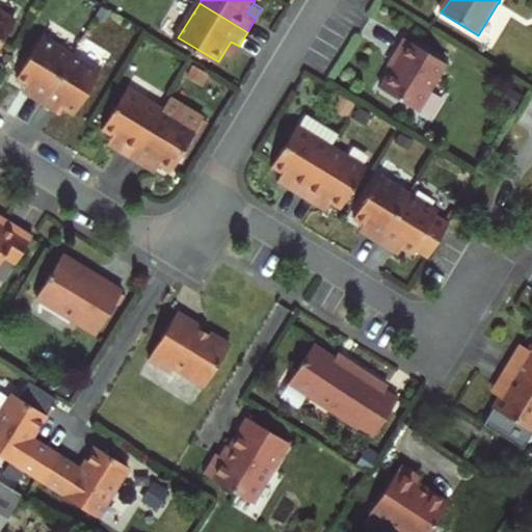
[(0,7),(0,52),(20,20),(0,7)]
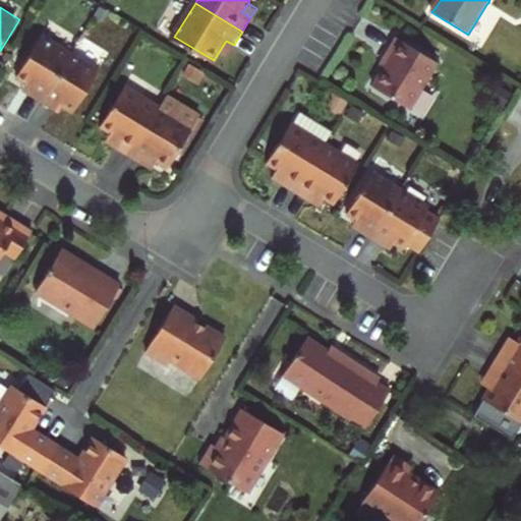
[(46,35),(20,76),(31,82),(37,87),(33,92),(46,100),(74,52),(46,35)]
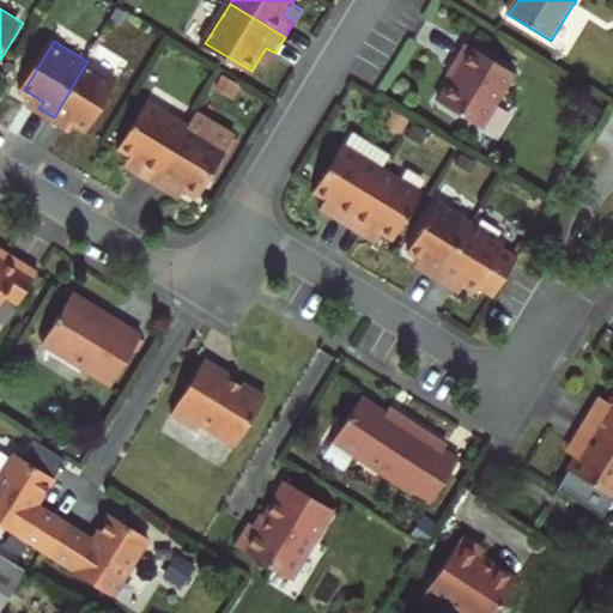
[(517,73),(468,44),(456,62),(461,65),(454,79),(439,102),(484,128),(517,73)]
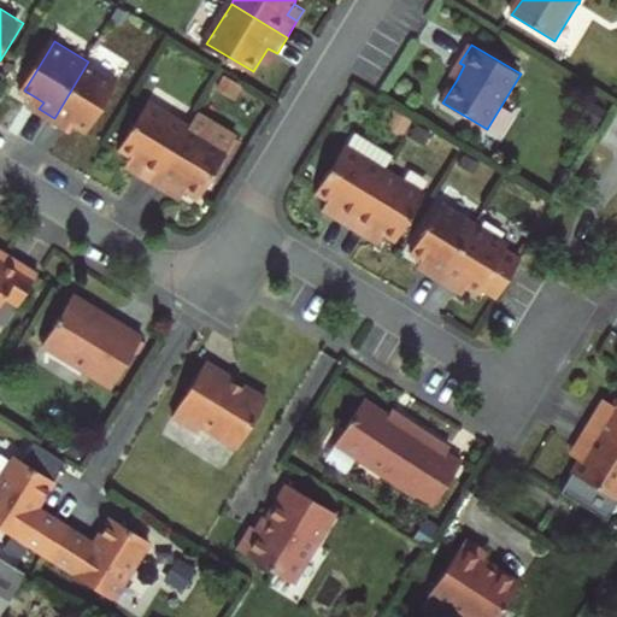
[(88,62),(54,118),(70,128),(74,121),(81,125),(93,131),(123,82),(88,62)]
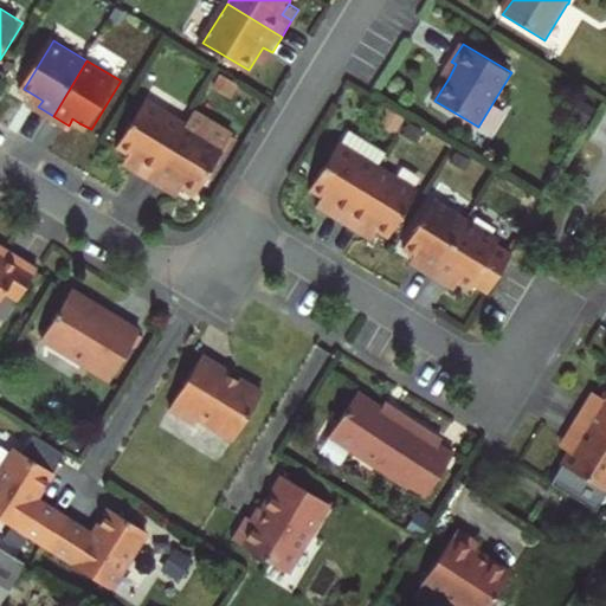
[(451,62),(444,75),(449,78),(456,64),(451,62)]
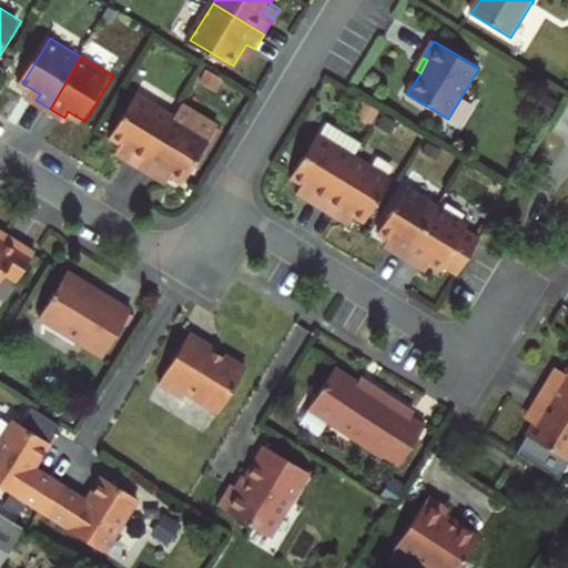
[(40,94),(33,90),(29,97),(36,100),(40,94)]
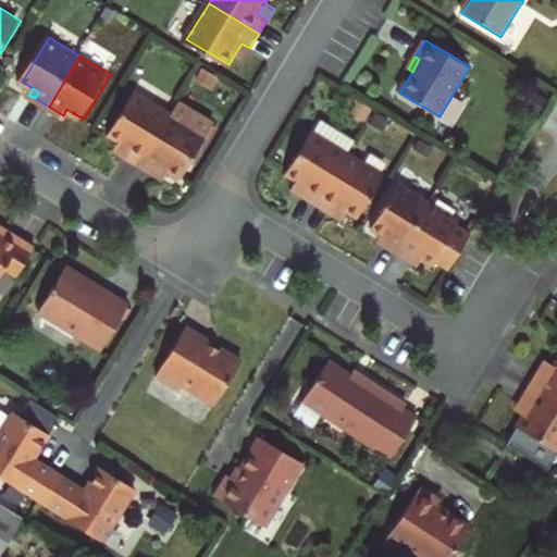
[(128,156),(143,164),(173,114),(137,93),(111,133),(123,140),(133,147),(128,156)]
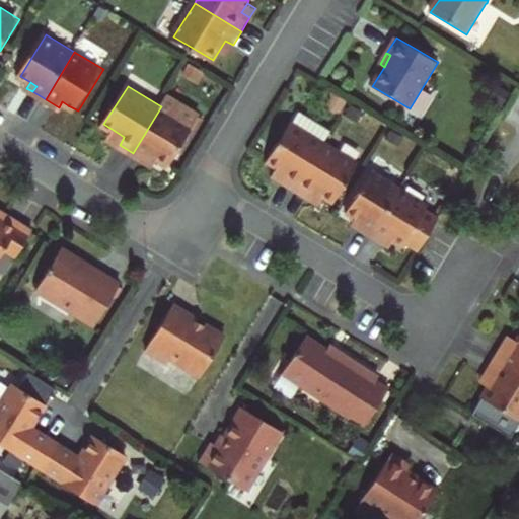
[(161,106),(133,153),(147,161),(151,153),(161,159),(171,166),(202,117),(168,95),(161,106)]
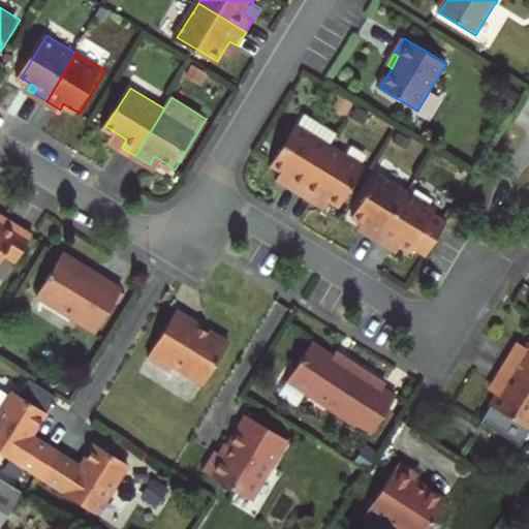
[(63,103),(60,110),(66,114),(69,107),(63,103)]
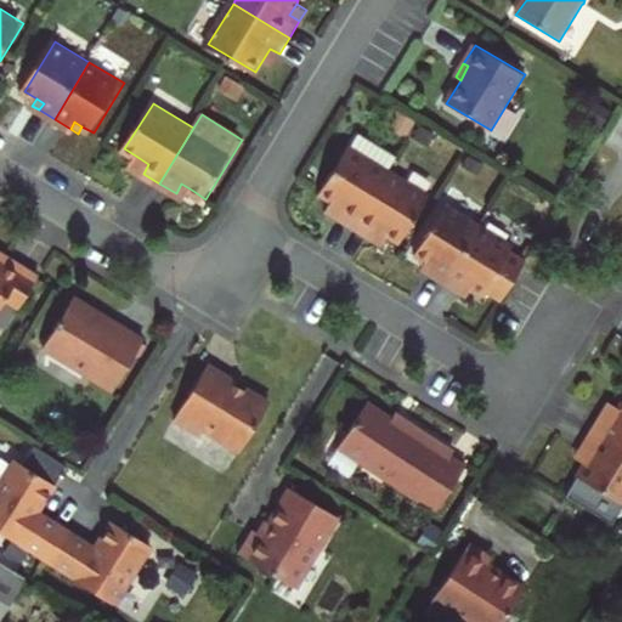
[(339,218),(356,227),(390,170),(397,157),(360,135),(351,148),(349,147),(321,193),(333,201),(345,208),(339,218)]
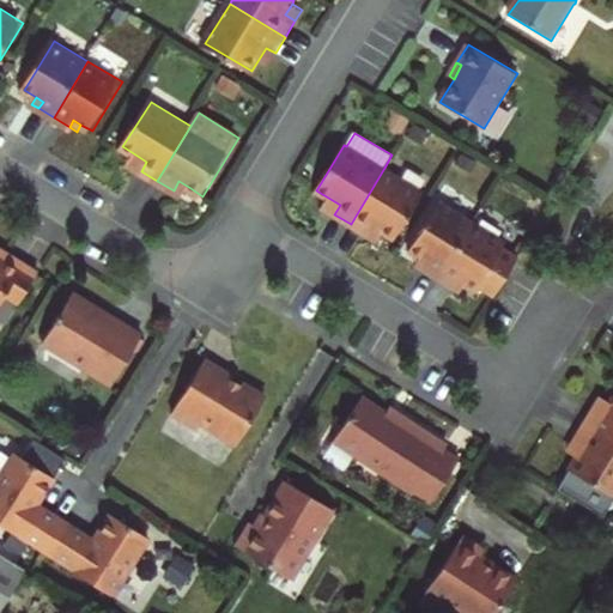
[(129,164),(141,171),(146,162),(135,155),(129,164)]
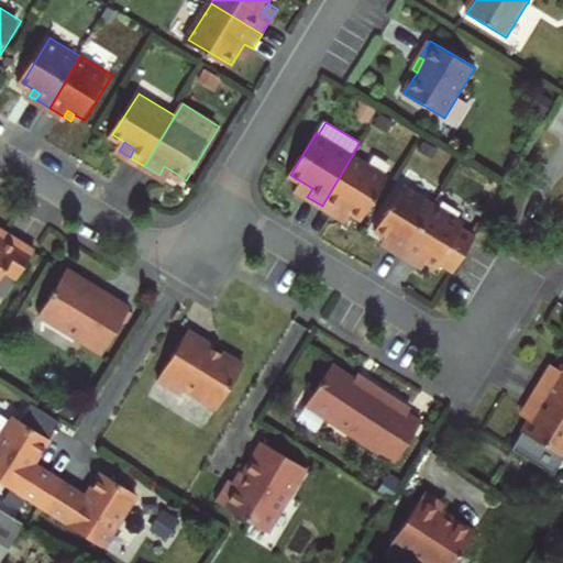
[(353,154),(322,206),(338,214),(342,207),(353,212),(364,219),(389,176),(353,154)]
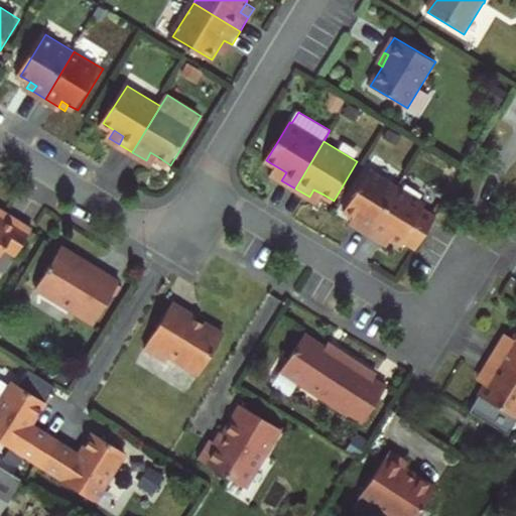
[(150,152),(146,160),(155,166),(160,158),(150,152)]
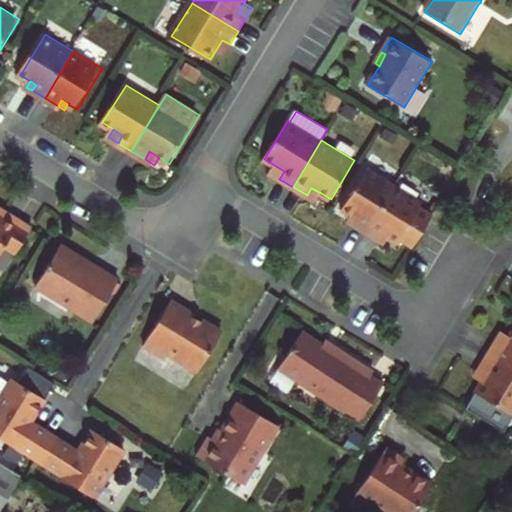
[(270,173),(279,179),(284,171),(274,165),(270,173)]
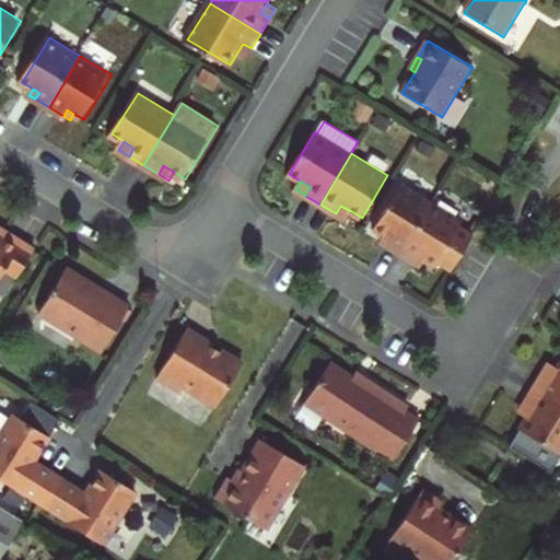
[(401,184),(374,228),(384,234),(391,238),(387,245),(401,253),(432,202),(401,184)]
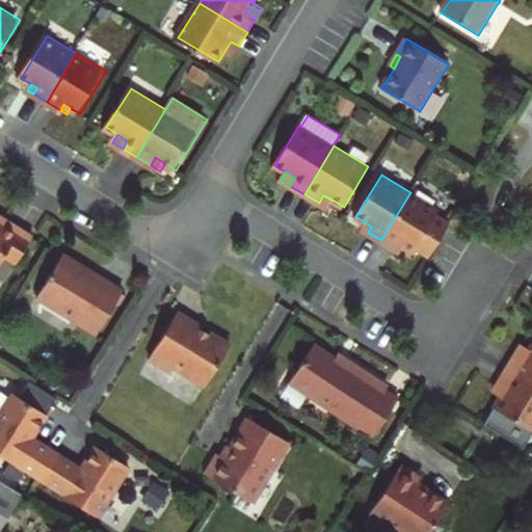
[(410,192),(381,240),(394,248),(398,242),(404,246),(415,253),(417,247),(431,256),(450,222),(437,214),(440,210),(410,192)]
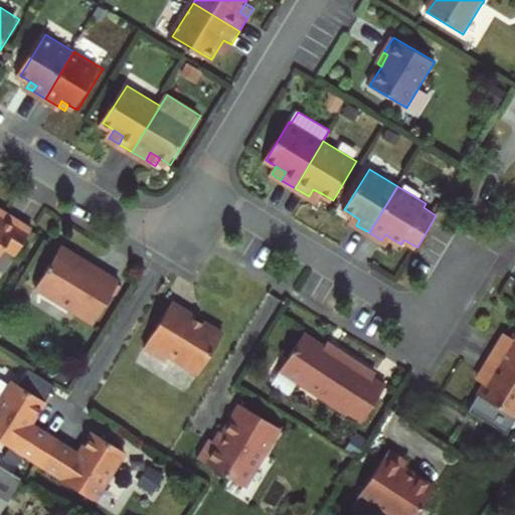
[(313,189),(309,196),(318,202),(323,194),(313,189)]
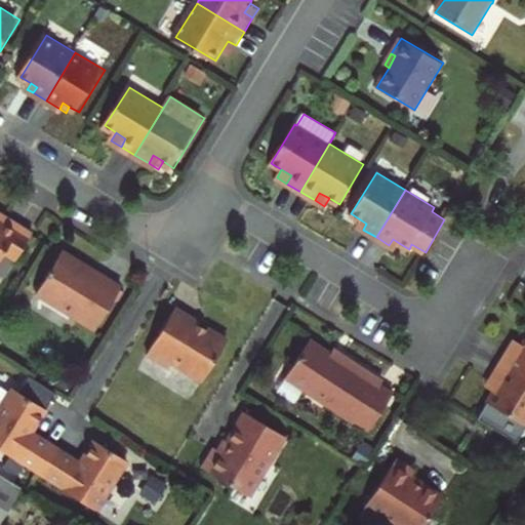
[(7,221),(0,216),(0,264),(7,252),(19,259),(36,233),(9,217),(7,221)]
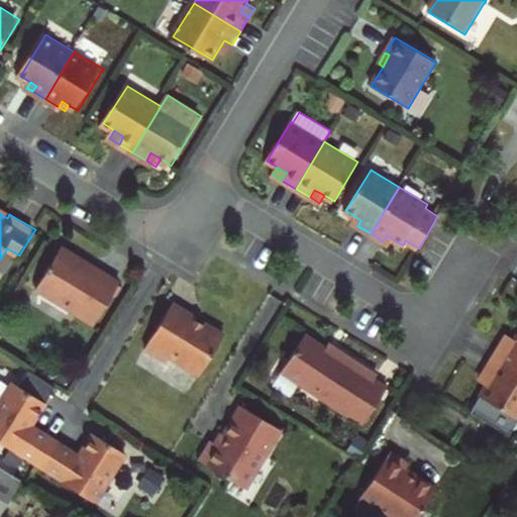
[(351,222),(357,226),(360,220),(354,216),(351,222)]
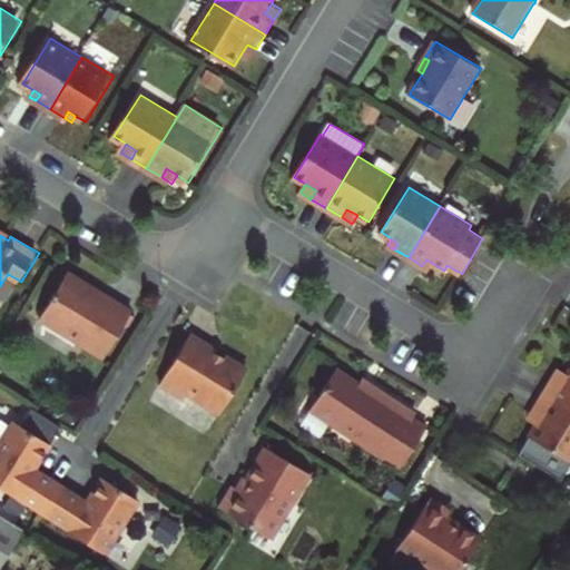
[(426,259),(422,266),(430,271),(433,264),(426,259)]
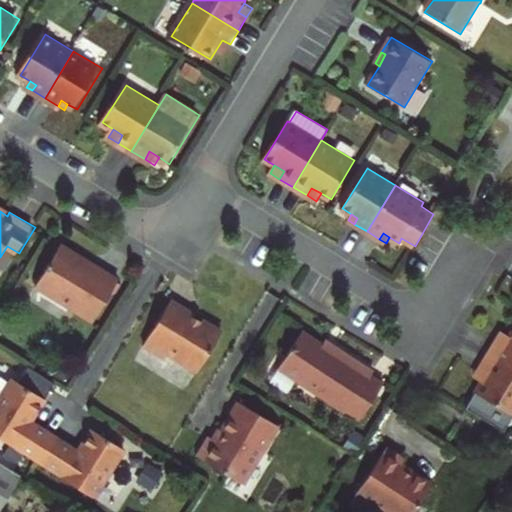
[(83,257),(63,244),(38,285),(75,307),(77,312),(94,322),(120,280),(101,268),(96,269),(84,261),(83,257)]
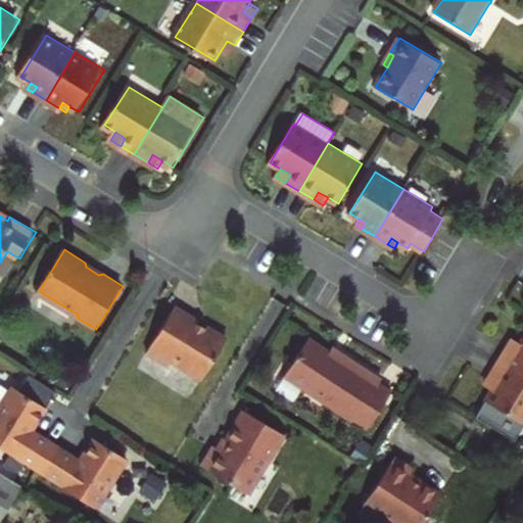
[(178,305),(149,352),(167,363),(174,361),(204,379),(230,338),(209,326),(208,328),(200,323),(201,321),(178,305)]
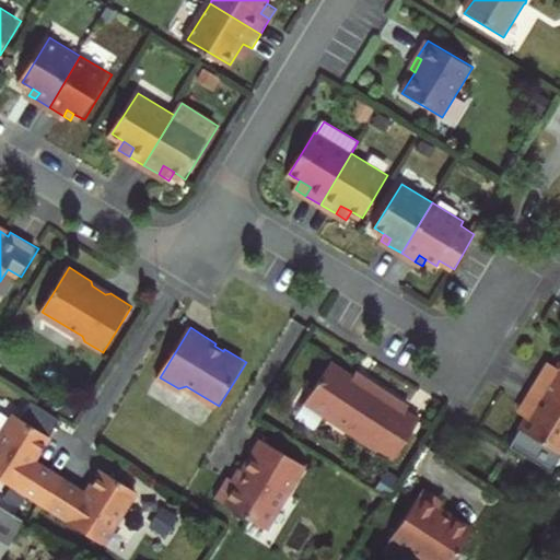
[(331,359),(305,399),(394,456),(420,417),(407,408),(410,404),(375,381),(373,385),(331,359)]
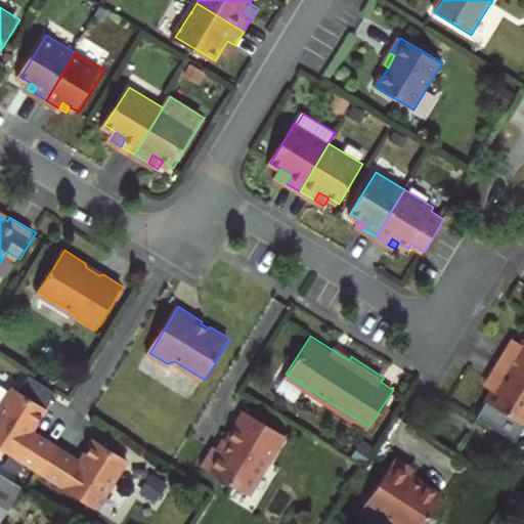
[(514,340),(509,349),(516,354),(522,344),(514,340)]
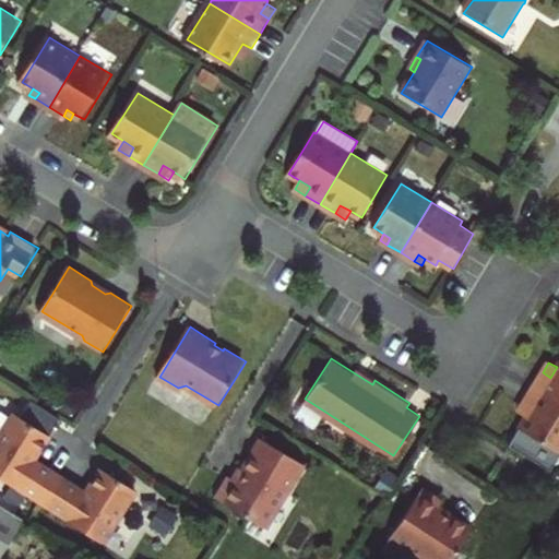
[(543,372),(533,388),(558,402),(558,364),(557,367),(550,378),(543,372)]
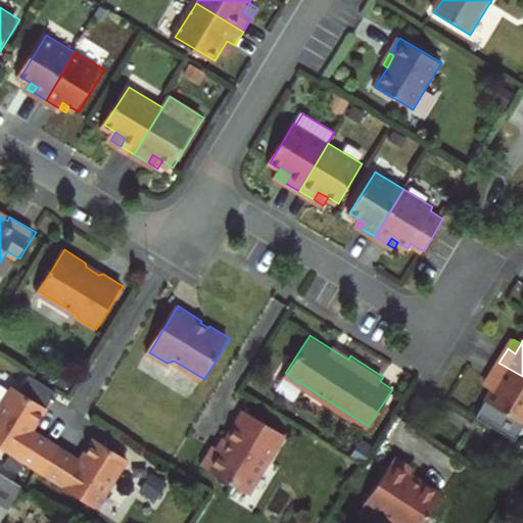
[(522,376),(498,363),(490,377),(498,381),(492,390),(486,401),(522,423),(522,376)]
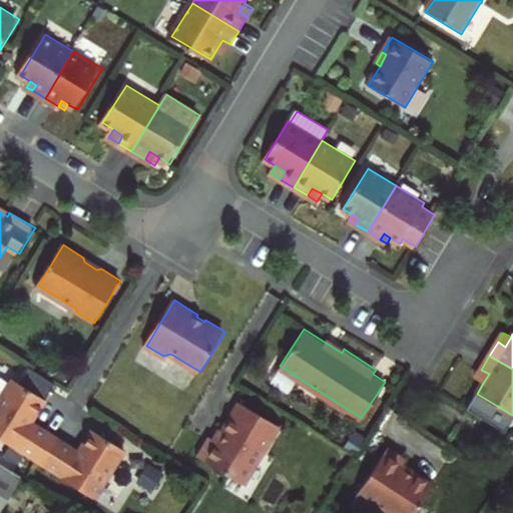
[(489,374),(481,370),(476,378),(483,383),(489,374)]
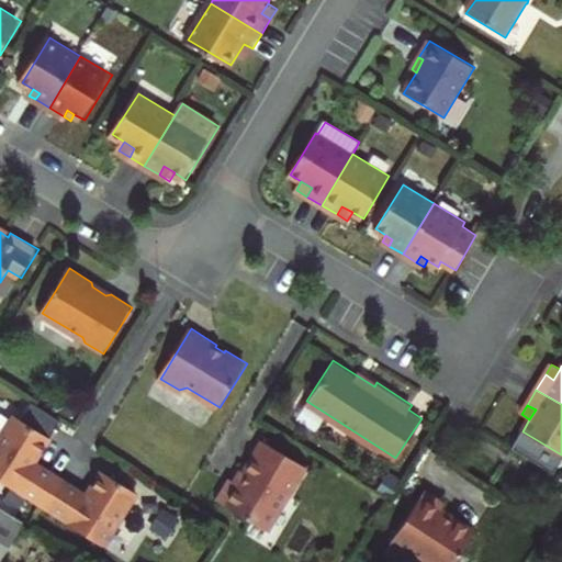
[(31,464),(47,439),(12,417),(0,436),(0,483),(40,508),(57,481),(31,464)]
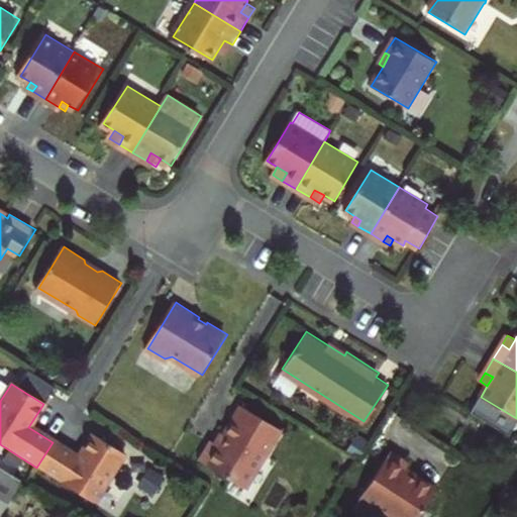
[(213,441),(201,461),(244,488),(259,466),(261,467),(283,431),(243,407),(219,445),(213,441)]
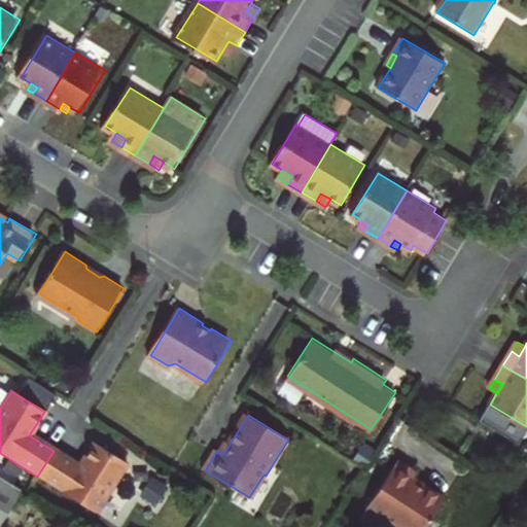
[(78,466),(54,451),(37,477),(95,514),(126,464),(94,444),(78,466)]
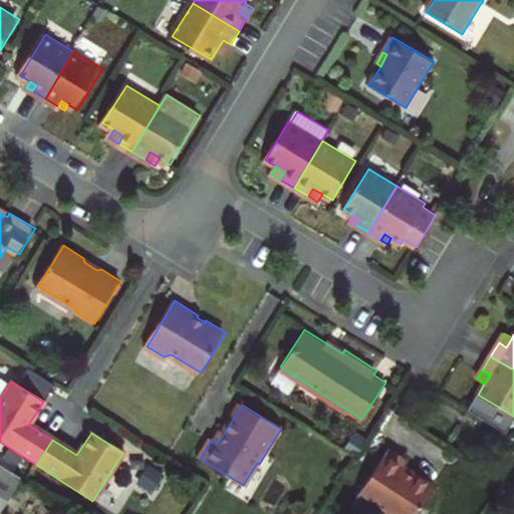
[(406,460),(388,448),(356,495),(384,513),(413,513),(432,485),(403,466),(406,460)]
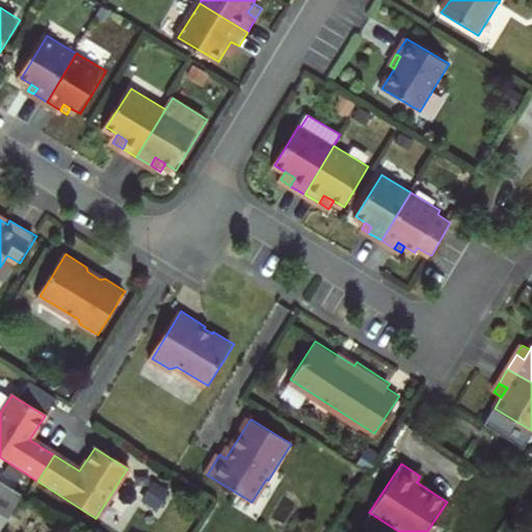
[(0,480),(0,527),(21,494),(0,480)]
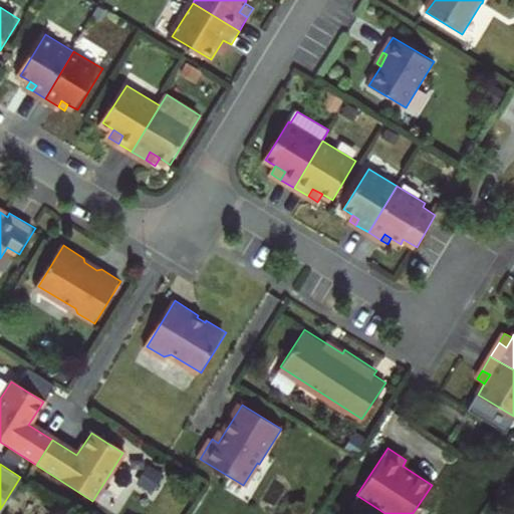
[(139,488),(156,491),(160,473),(143,469),(139,488)]
